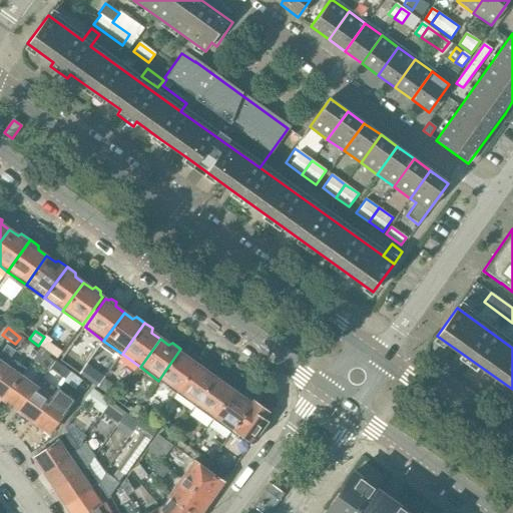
[(158,381),(159,382),(176,394),(197,365),(188,359),(188,354),(180,349),(158,381)]
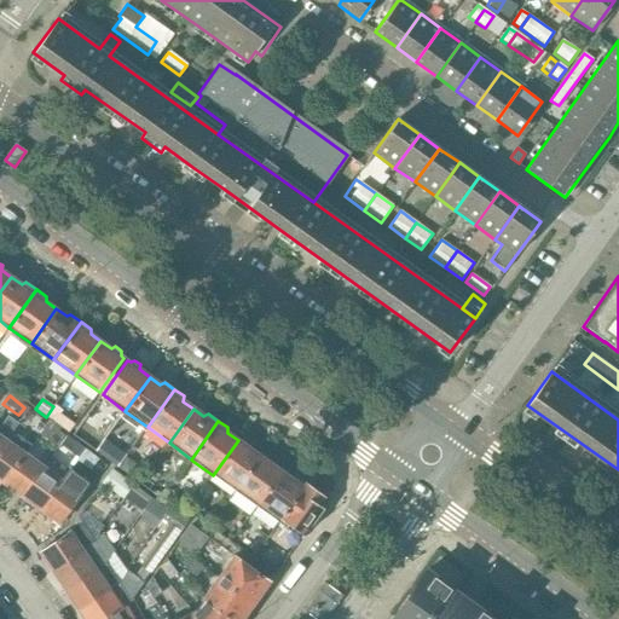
[(57,431),(50,439),(58,445),(65,437),(57,431)]
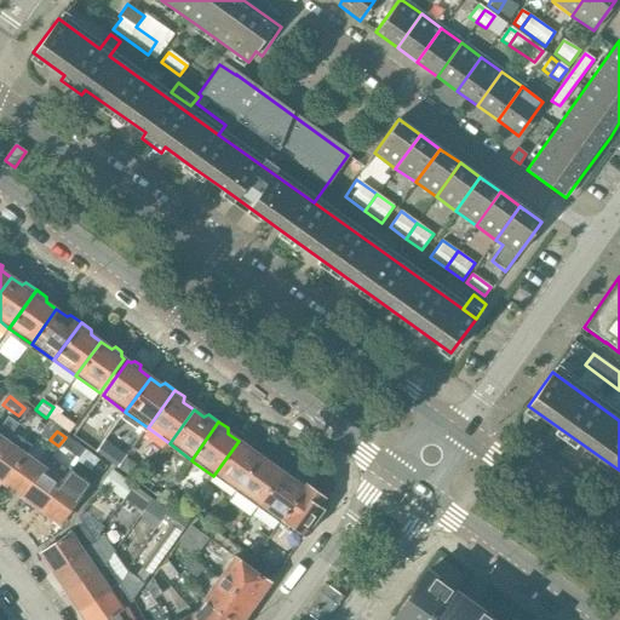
[(0,447),(0,481),(3,483),(24,454),(29,447),(16,436),(13,440),(9,436),(0,447)]
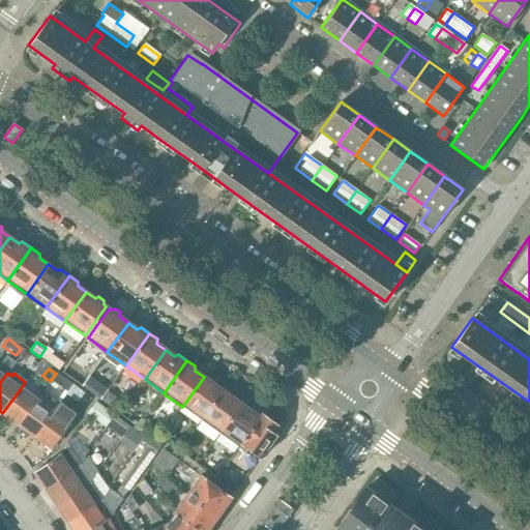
[(61,377),(56,384),(66,391),(71,385),(61,377)]
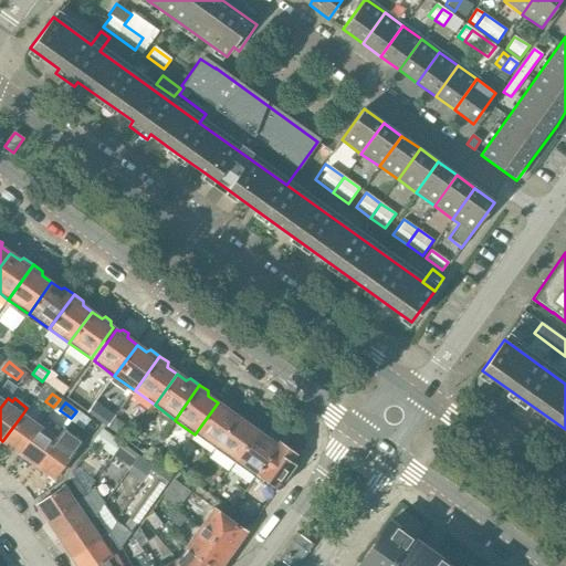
[(218,402),(195,435),(215,449),(240,413),(230,407),(227,409),(218,402)]
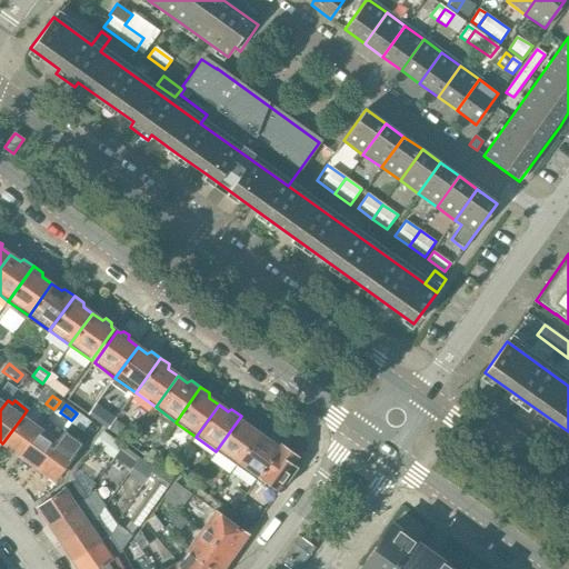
[(77,413),(71,420),(92,436),(98,428),(77,413)]
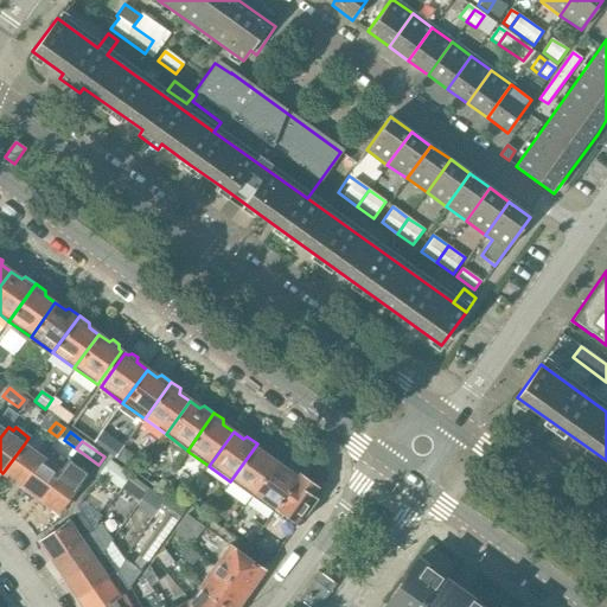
[(230,481),(251,496),(276,462),(267,455),(267,452),(257,443),(230,481)]
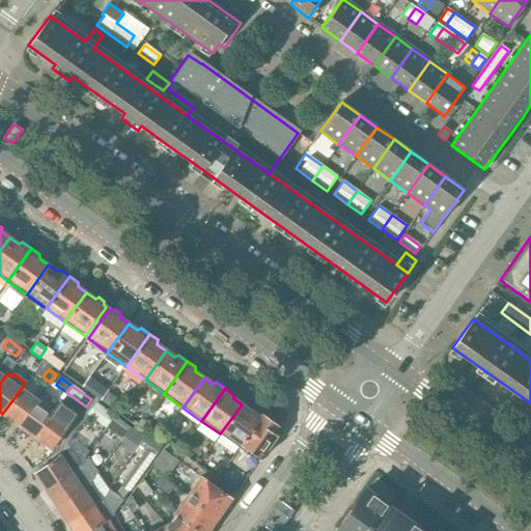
[(2,414),(19,425),(39,397),(35,394),(32,397),(21,389),(2,414)]
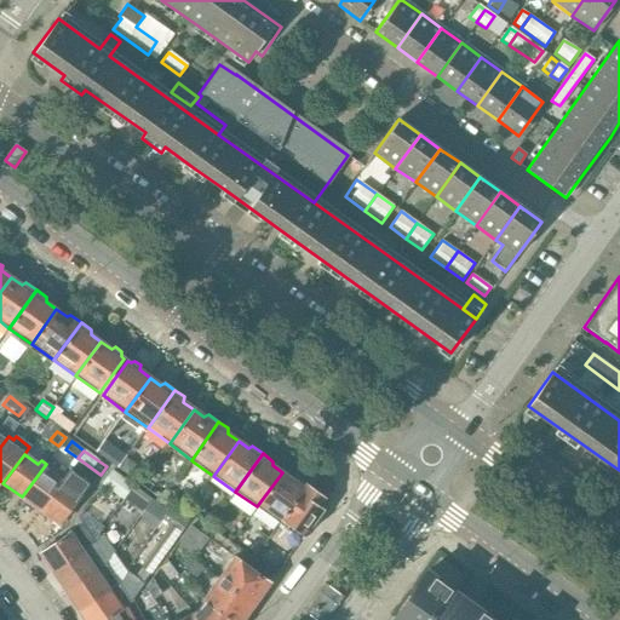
[(22,497),(40,510),(64,477),(65,475),(47,461),(46,464),(22,497)]
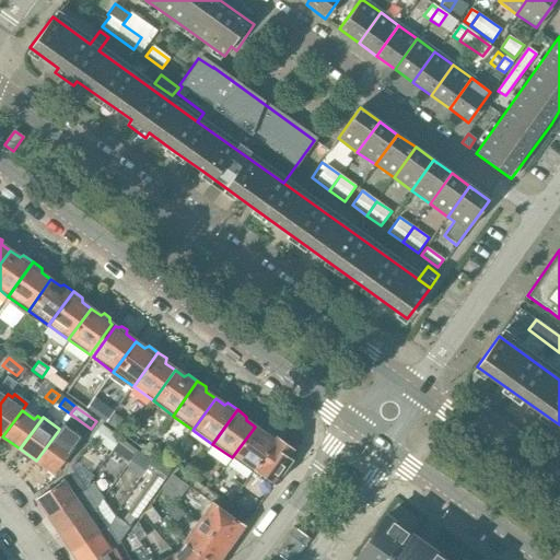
[(101,424),(91,438),(111,452),(112,452),(120,439),(101,424)]
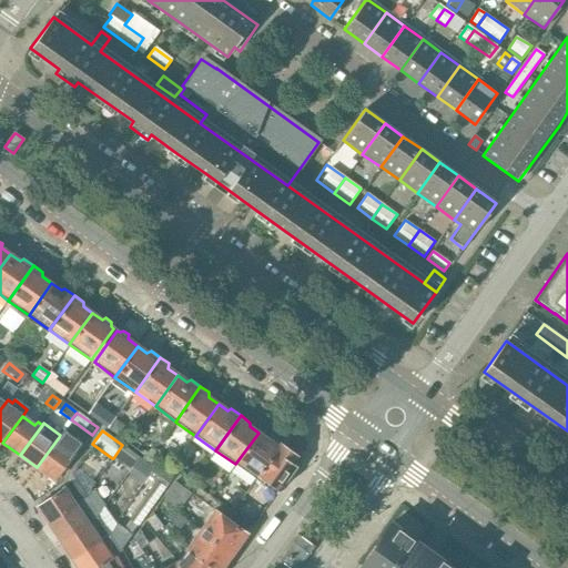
[(59,437),(37,467),(54,480),(74,453),(81,444),(66,432),(61,438),(59,437)]
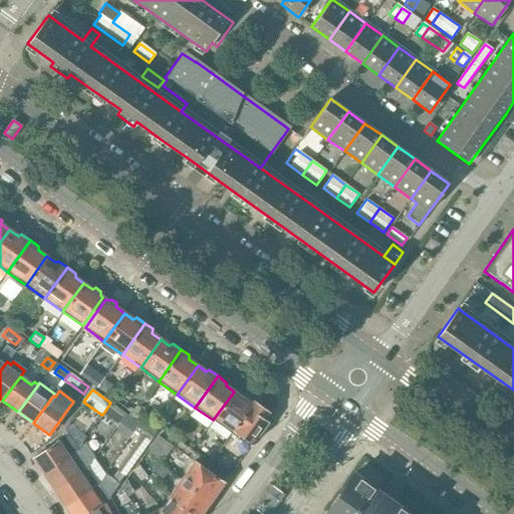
[(213,420),(231,433),(254,402),(246,396),(242,398),(234,392),(213,420)]
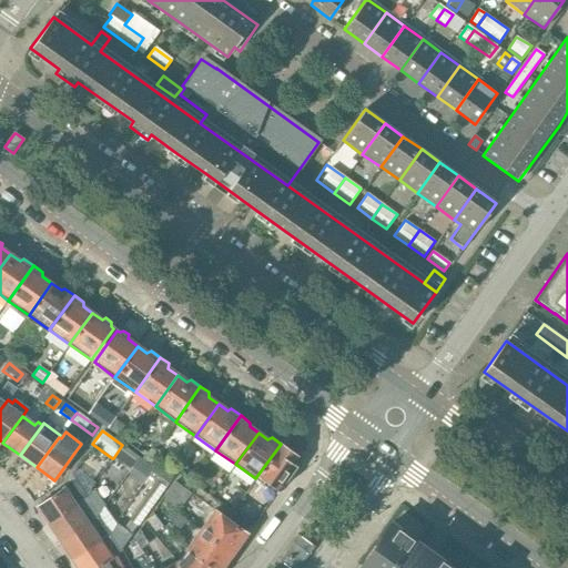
[(271,498),(272,499),(302,459),(281,444),(255,478),(267,487),(263,494),(271,498)]
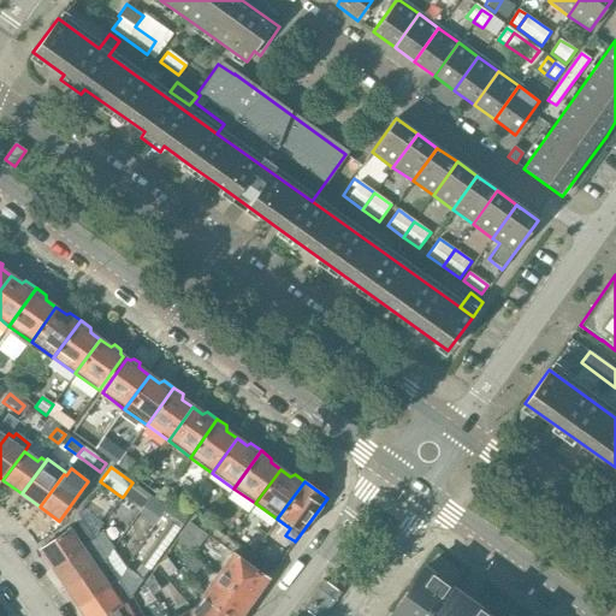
[(132,521),(138,514),(137,514),(150,496),(132,483),(123,497),(122,497),(113,508),(132,521)]
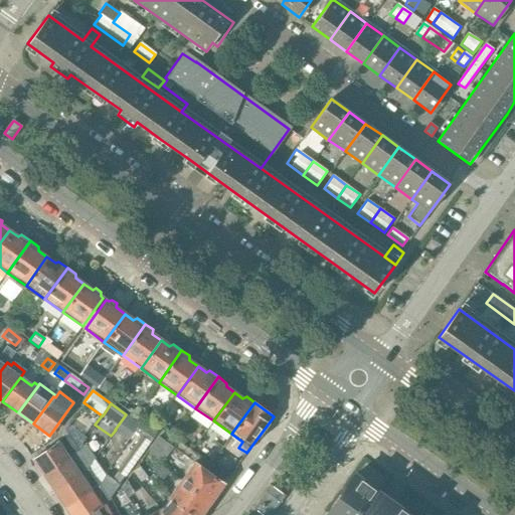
[(115,430),(116,430),(129,440),(140,424),(126,414),(115,430)]
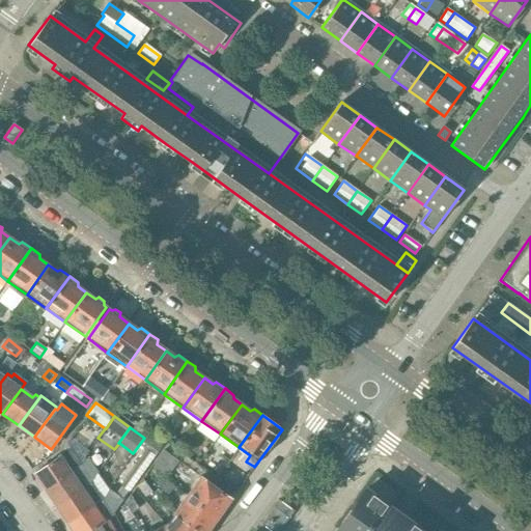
[(144,438),(133,453),(123,467),(132,473),(121,487),(128,493),(161,445),(146,435),(144,438)]
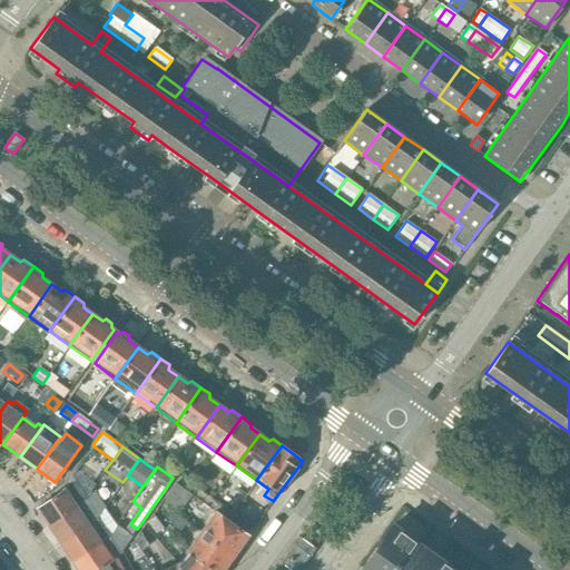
[(37,509),(49,527),(87,501),(75,482),(37,509)]
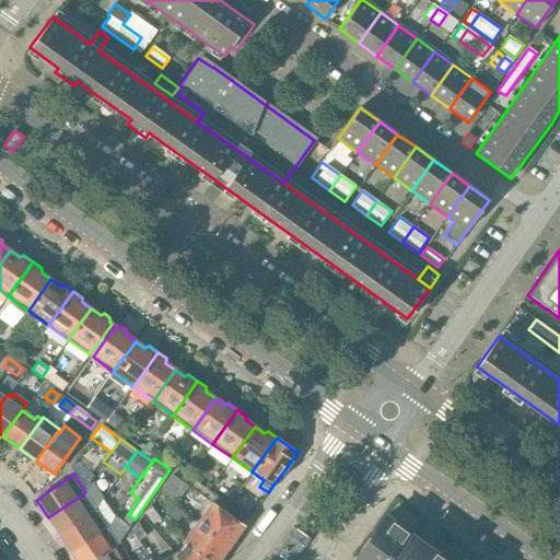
[(173,475),(162,489),(175,504),(189,487),(173,475)]
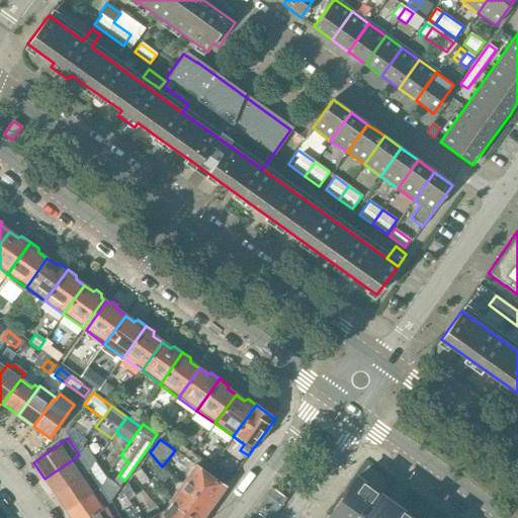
[(79,455),(45,479),(56,495),(84,476),(89,468),(92,466),(95,460),(85,446),(79,455)]
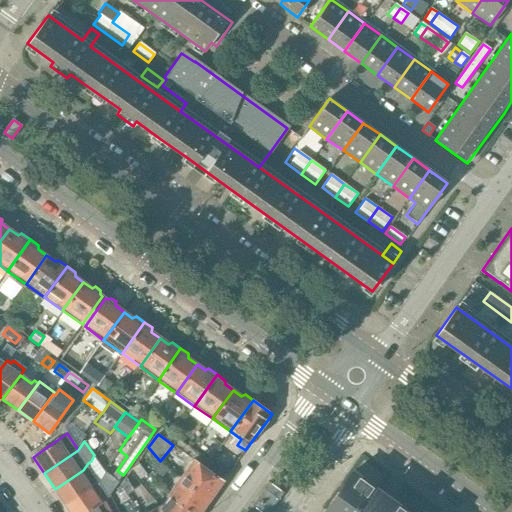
[(209,500),(223,481),(193,460),(180,478),(209,500)]
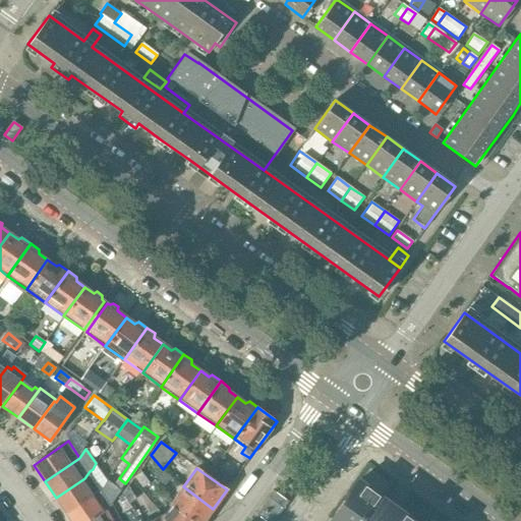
[(170,477),(162,470),(155,478),(163,485),(170,477)]
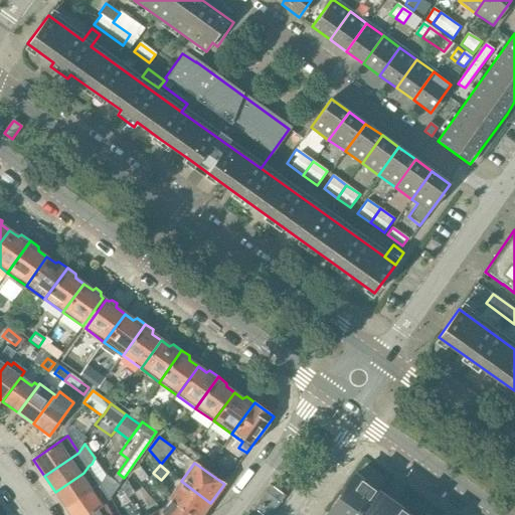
[(55,492),(65,508),(95,488),(100,481),(89,466),(83,473),(55,492)]
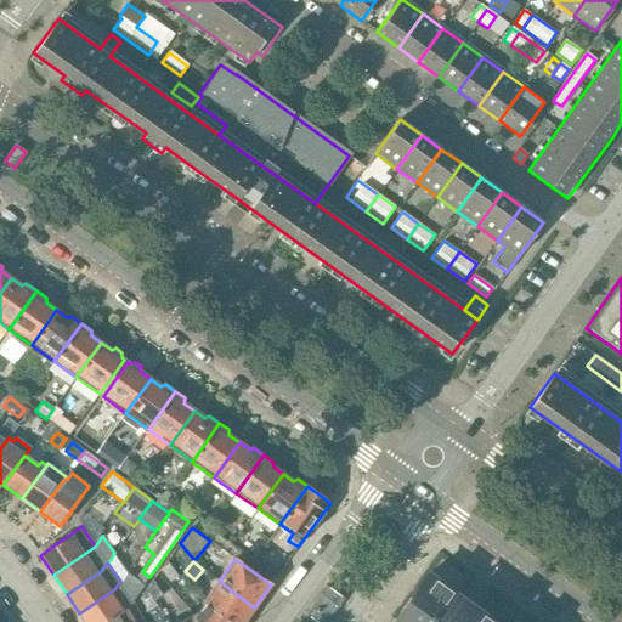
[(160,570),(169,582),(176,577),(168,564),(160,570)]
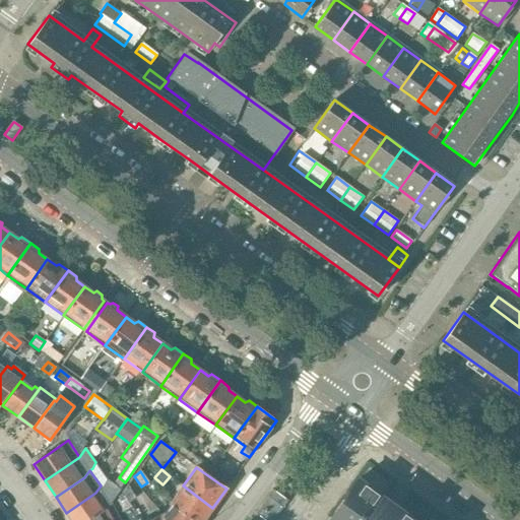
[(71,519),(90,519),(99,515),(103,512),(113,505),(111,502),(121,490),(107,478),(106,481),(102,488),(101,485),(95,493),(66,513),(71,519)]
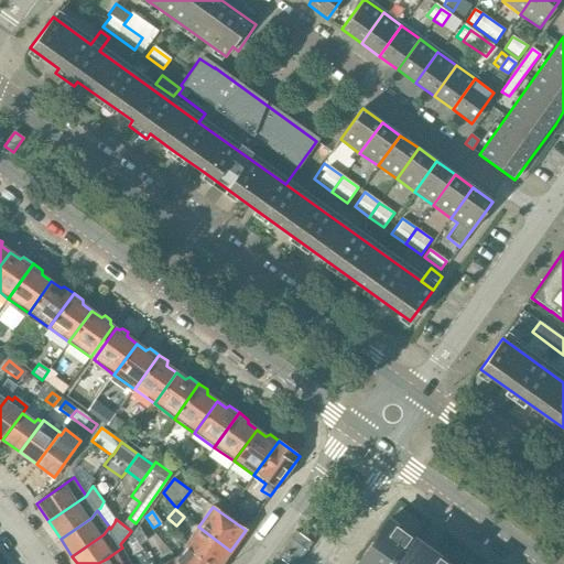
[(449,563),(388,520),(356,563),(449,563)]
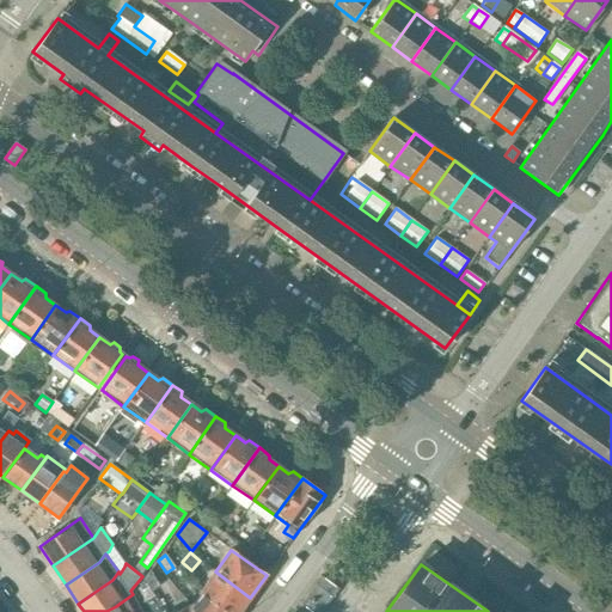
[(215,571),(201,592),(200,593),(226,611),(239,611),(250,598),(215,571)]
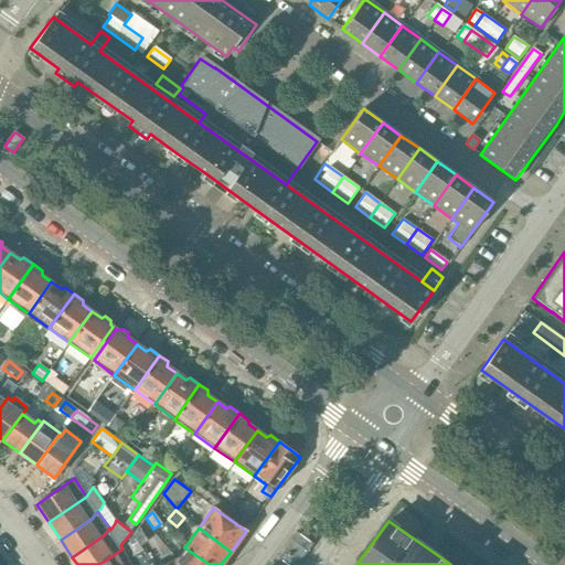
[(140,547),(149,542),(141,530),(132,535),(135,539),(140,547)]
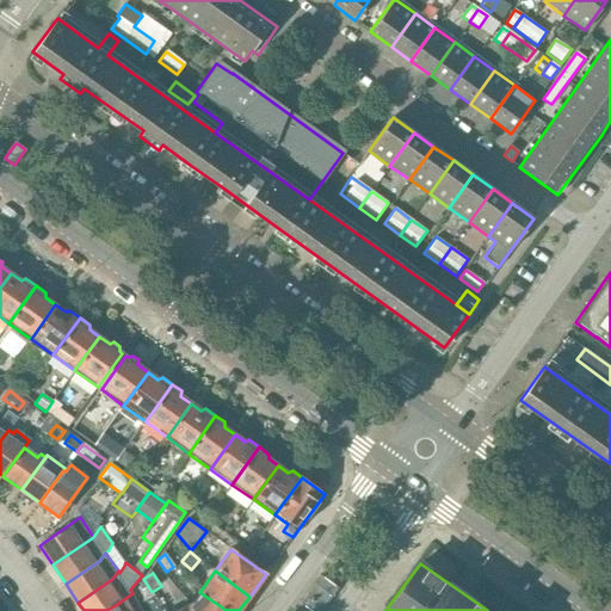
[(137,588),(144,602),(154,596),(152,592),(146,582),(137,588)]
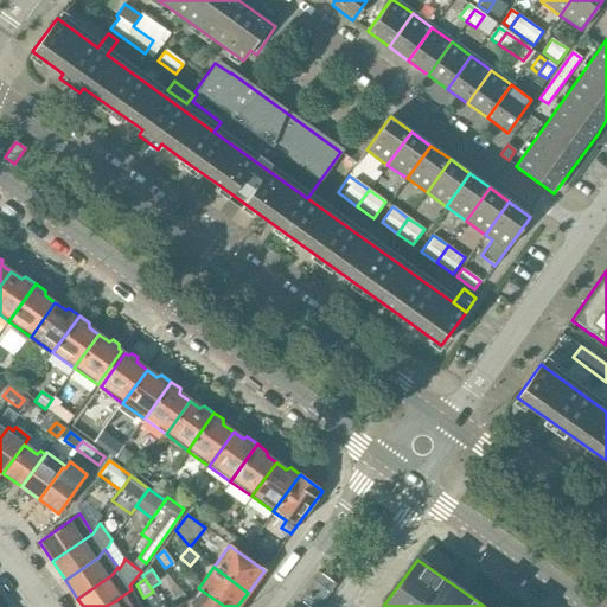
[(312,606),(315,606),(328,590),(314,581),(301,599),(312,606)]
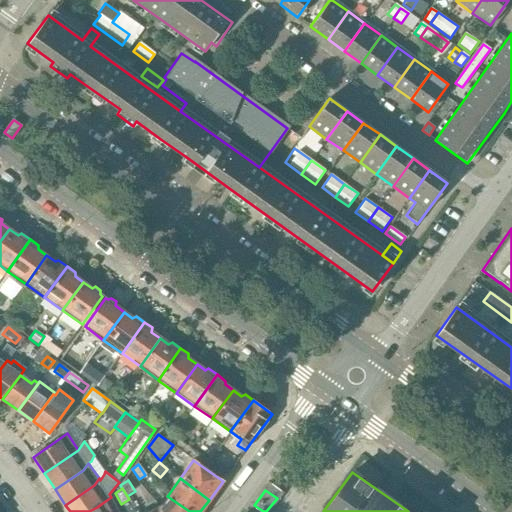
[(189,511),(167,496),(167,497),(170,499),(167,502),(159,506),(162,511),(189,511)]
